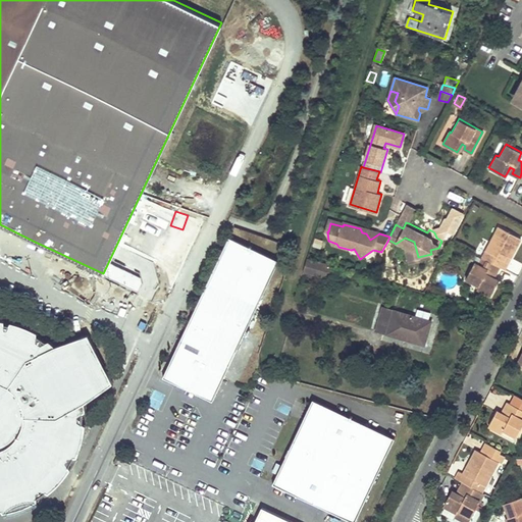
[(499,226),(481,256),(486,259),(499,266),(504,268),(507,262),(503,260),(506,256),(509,258),(520,238),(499,226)]
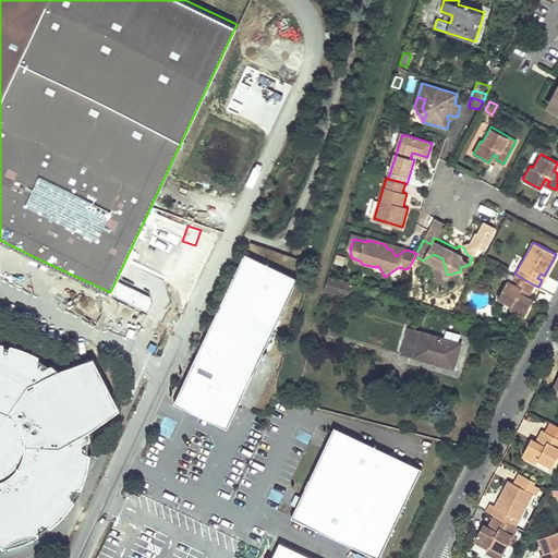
[(405,250),(385,244),(387,249),(391,250),(396,256),(405,250)]
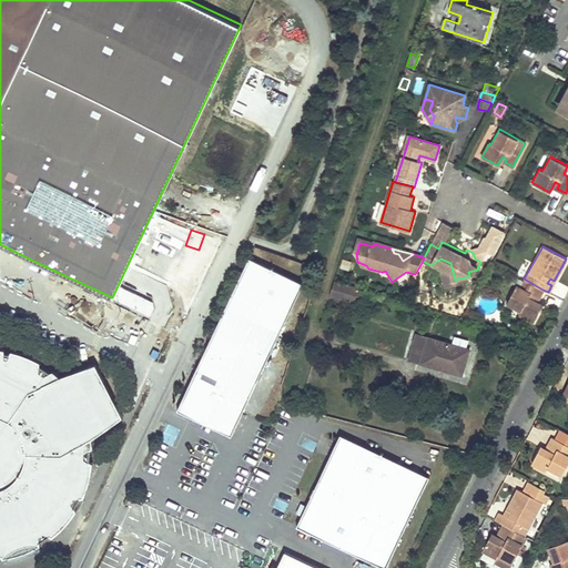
[(230,436),(303,284),(247,259),(199,362),(176,411),(230,436)]
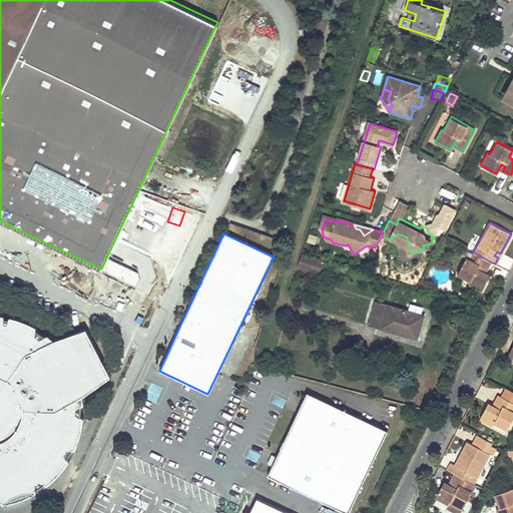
[(331,239),(323,236),(323,242),(343,247),(345,245),(333,242),(331,239)]
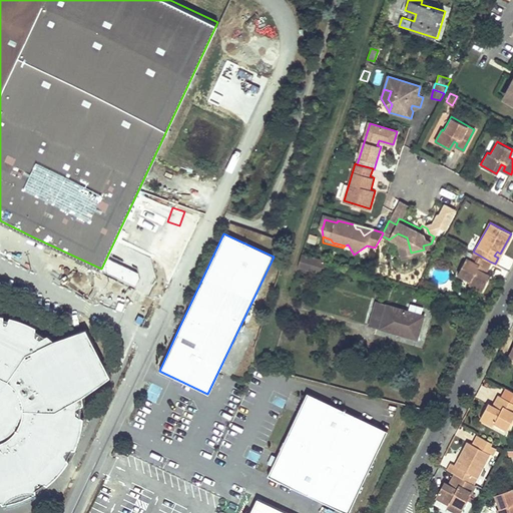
[(323,261),(302,254),(299,267),(320,273),(321,268),(323,261)]
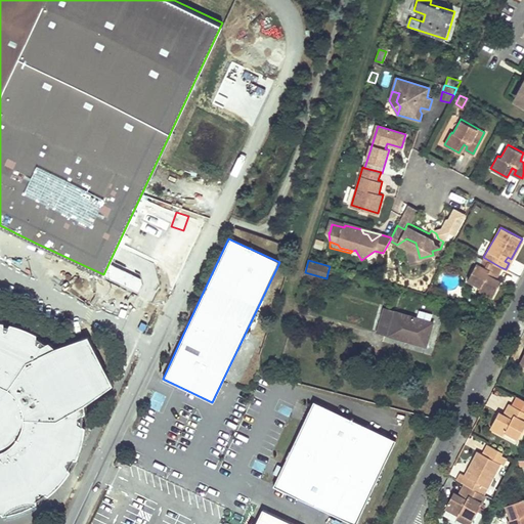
[(478,289),(491,296),(499,281),(494,278),(492,277),(494,273),(496,274),(500,267),(488,260),(484,267),(476,263),(467,278),(480,286),(478,289)]
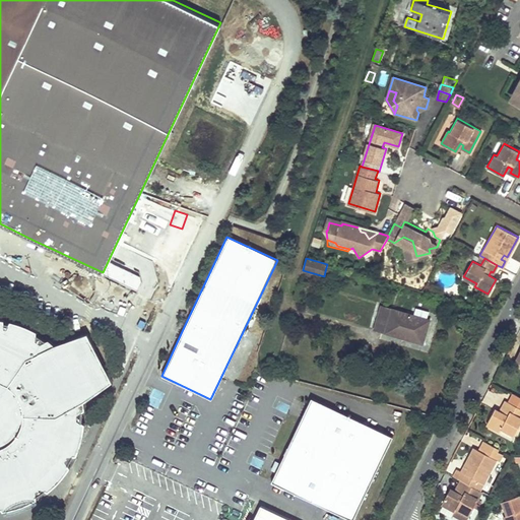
[(423,342),(430,320),(381,307),(375,329),(423,342)]
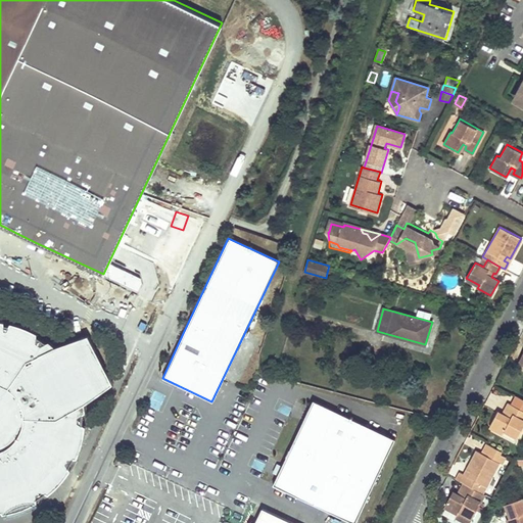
[(0,510),(2,513),(9,511),(19,508),(27,505),(36,501),(37,497),(40,494),(45,491),(47,492),(52,488),(56,485),(62,477),(68,469),(67,465),(69,461),(73,457),(76,457),(80,446),(82,435),(84,425),(82,423),(82,418),(82,413),(85,411),(84,403),(111,383),(87,334),(55,346),(48,340),(45,341),(42,339),(37,335),(37,332),(19,324),(11,322),(8,324),(6,324),(4,324),(4,321),(0,320),(0,510)]
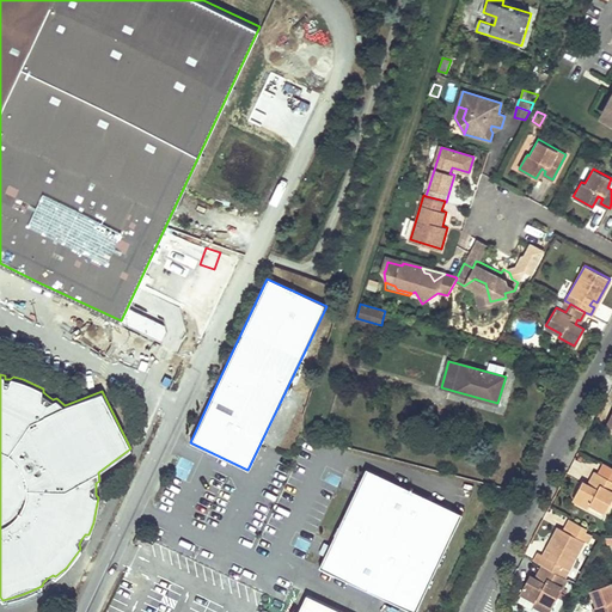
[(599,473),(611,479),(611,470),(603,465),(599,473)]
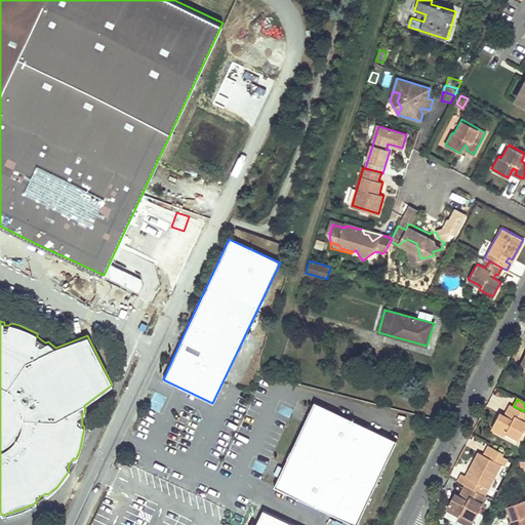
[(293,444),(374,483),(394,441),(314,402),(293,444)]
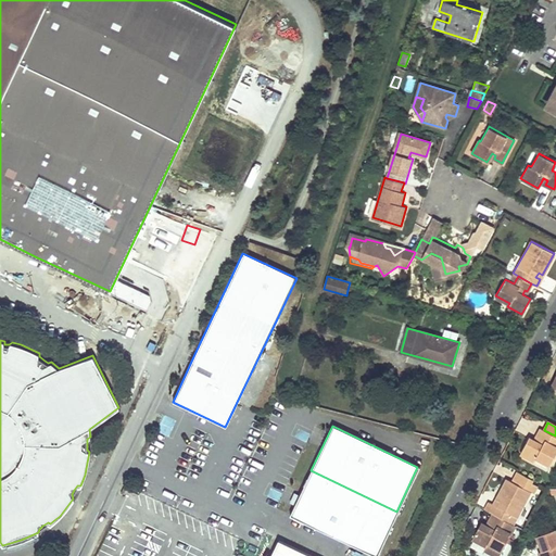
[(529,438),(520,454),(534,462),(536,458),(550,466),(555,453),(555,436),(544,430),(540,428),(535,437),(539,439),(536,442),(533,440),(529,438)]
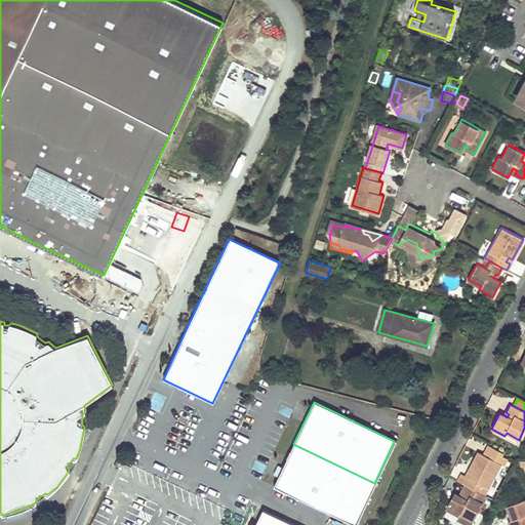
[(374,483),(293,444),(274,487),(354,524),(374,483)]
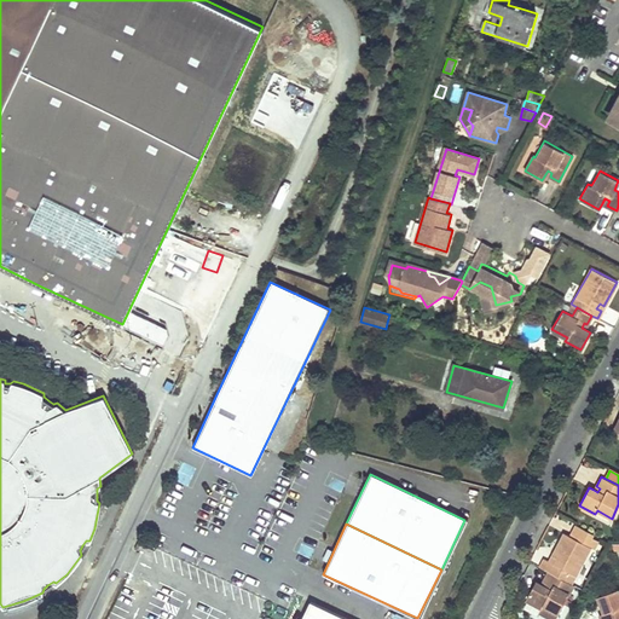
[(551,556),(556,559),(554,563),(548,561),(544,570),(548,572),(571,584),(590,548),(594,550),(597,542),(593,539),(594,536),(574,526),(570,537),(563,533),(551,556)]
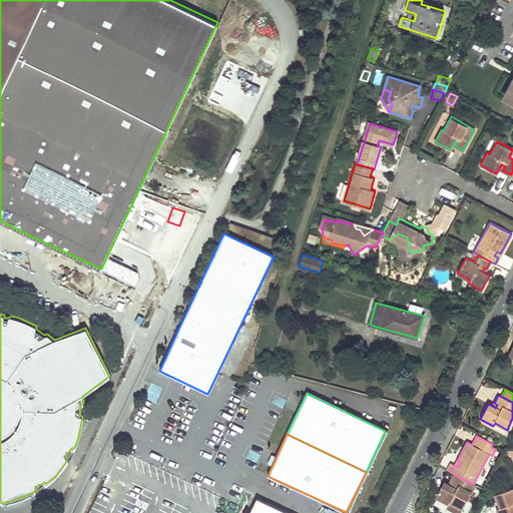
[(435,498),(449,505),(446,509),(453,512),(461,512),(476,486),(473,484),(454,474),(450,481),(453,483),(451,487),(448,485),(443,483),(435,498)]
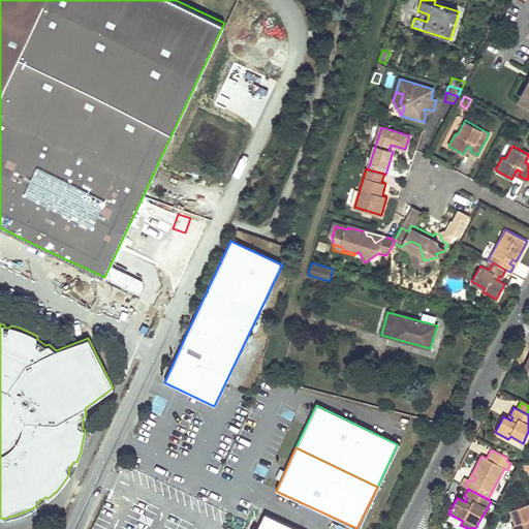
[(528,528),(528,508),(527,504),(509,510),(515,525),(511,526),(511,528),(528,528)]
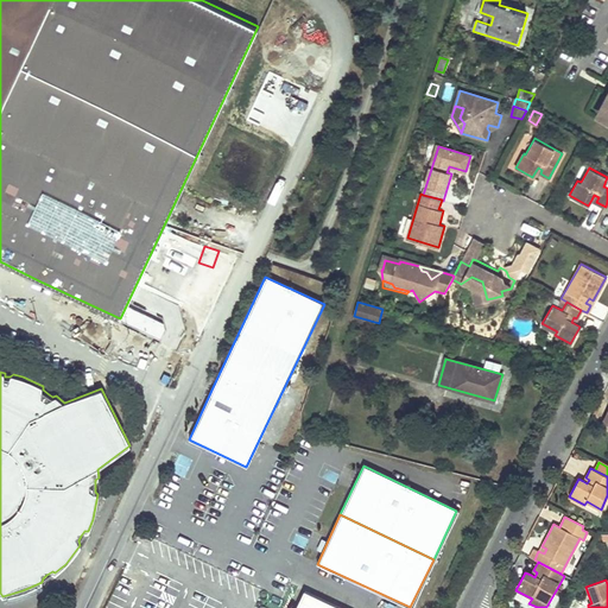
[(340,607),(304,590),(295,607),(340,607)]
